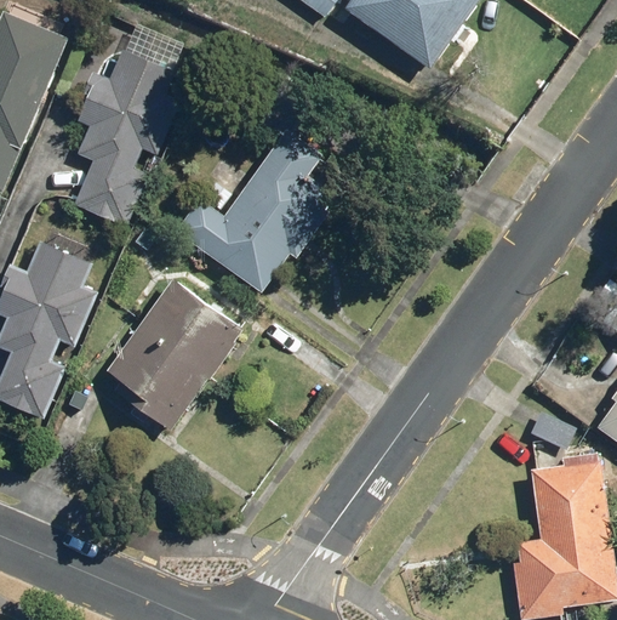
[(337,0),(298,0),(324,18),(337,0)]
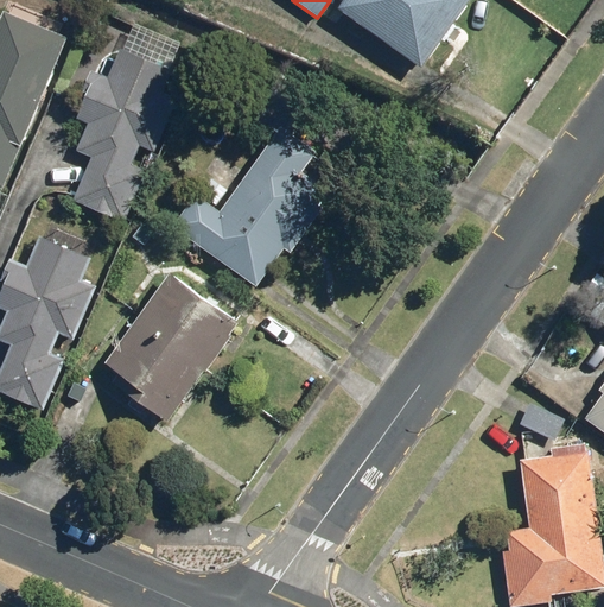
[(343,0),(337,10),(421,69),(470,0),(343,0)]
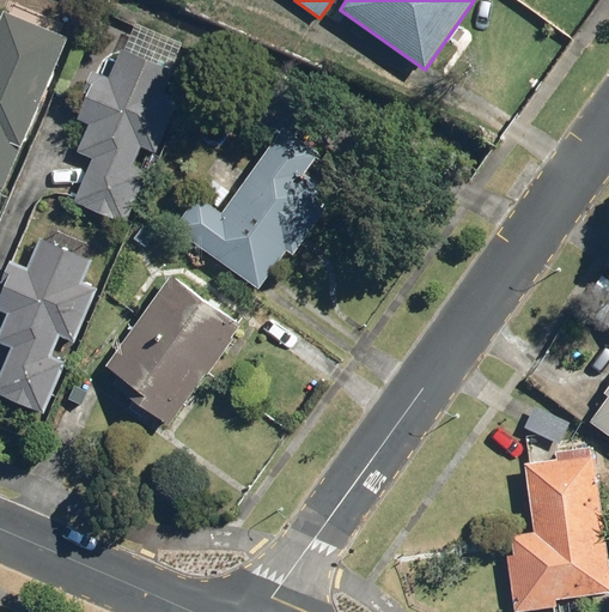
[(0,189),(2,191),(69,37),(6,11),(0,24),(0,189)]
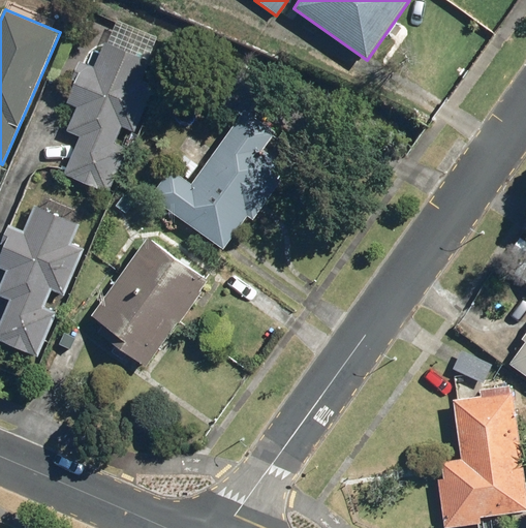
[(104,41),(93,67),(80,61),(71,80),(75,82),(66,101),(78,106),(67,130),(80,136),(64,173),(107,192),(126,148),(115,143),(122,126),(133,131),(153,85),(141,80),(149,61),(104,41)]
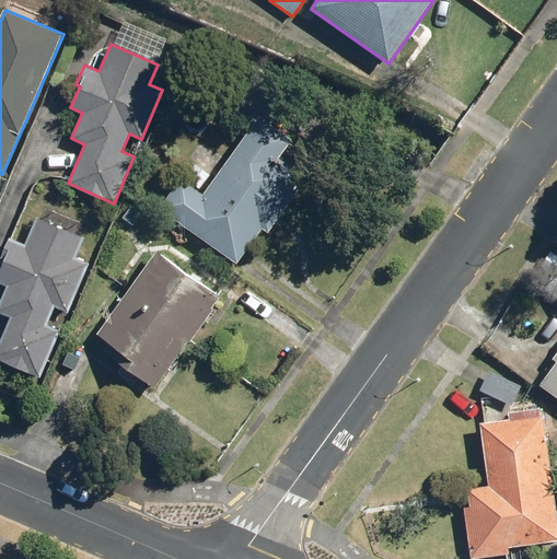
[(289,188),(300,174),(278,158),(291,139),(264,118),(283,92),(239,73),(212,107),(255,123),(202,195),(180,178),(159,207),(235,263),(262,226),(268,232),(297,194),(289,188)]
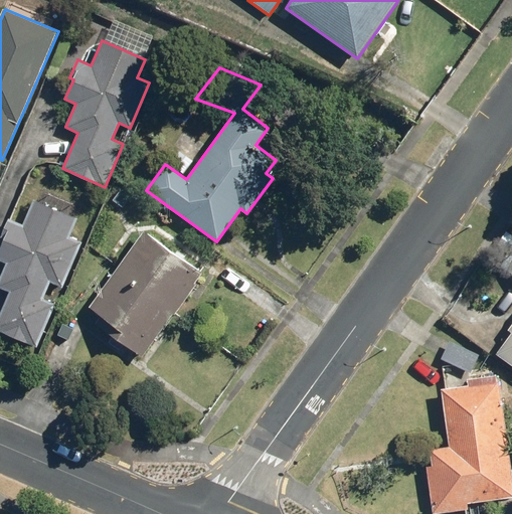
[(33,199),(22,223),(9,218),(1,236),(5,238),(0,248),(0,260),(6,263),(0,276),(0,286),(10,291),(0,313),(0,329),(36,346),(54,303),(43,298),(50,282),(61,287),(80,241),(68,236),(76,218),(33,199)]
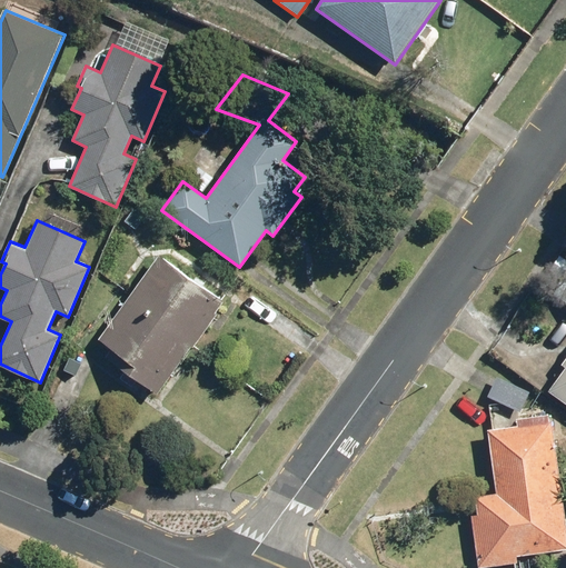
[(224,302),(159,255),(97,339),(111,349),(106,356),(157,394),(224,302)]
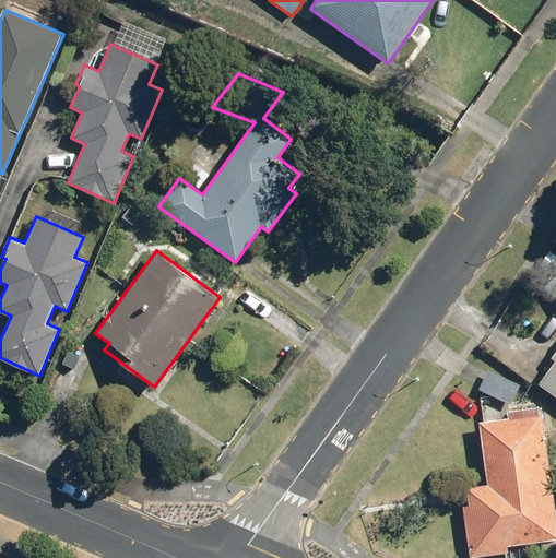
[(555,356),(536,386),(555,398),(555,356)]
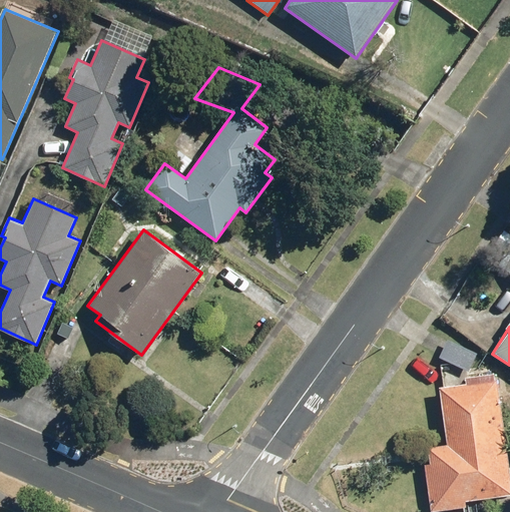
[(476,353),(445,339),(435,359),(467,374),(476,353)]
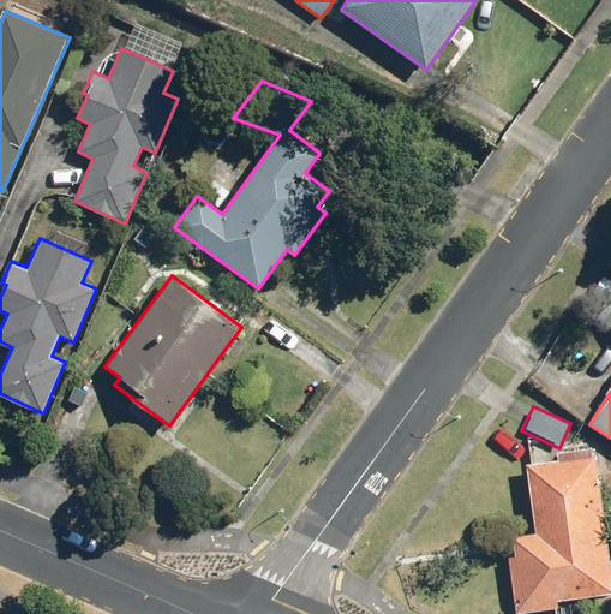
[(515,556),(509,558),(516,613),(533,613),(557,610),(556,603),(610,595),(610,573),(595,457),(526,466),(535,535),(513,537),(515,556)]
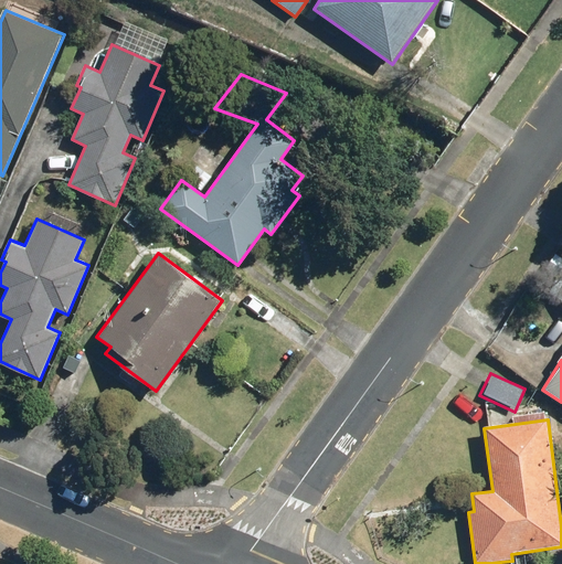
All buildings are outlined.
